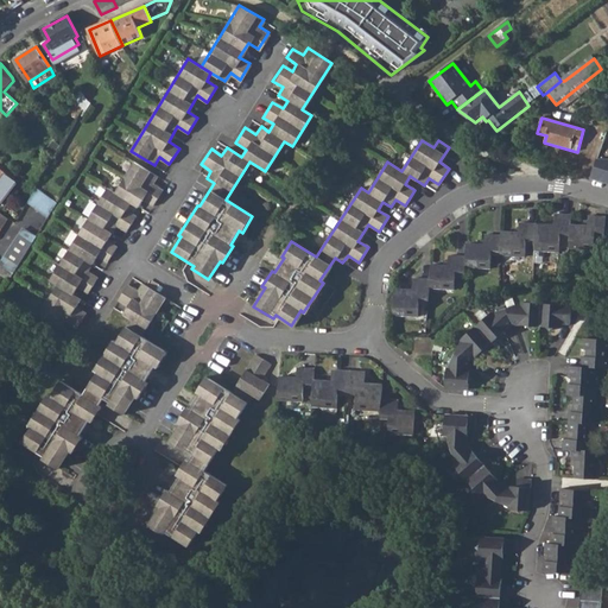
[(607,158),(597,159),(591,178),(603,182),(605,177),(607,178),(607,158)]
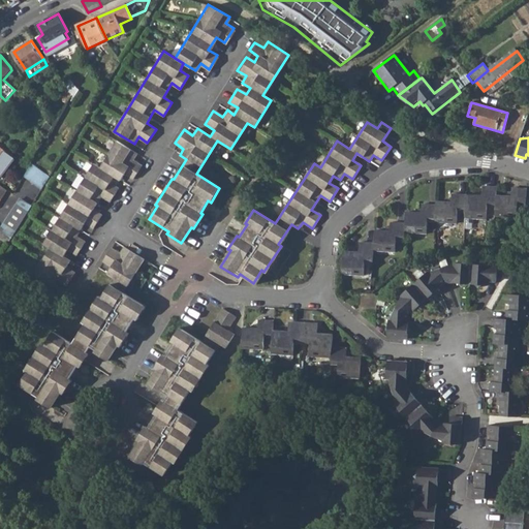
[(33,275),(53,287),(58,280),(66,286),(75,273),(66,267),(70,260),(63,256),(67,250),(75,255),(84,242),(74,237),(83,223),(92,229),(100,215),(92,210),(100,196),(110,201),(117,189),(107,184),(113,176),(120,181),(123,174),(132,180),(141,165),(132,160),(136,153),(116,141),(99,167),(92,163),(42,244),(50,248),(33,275)]
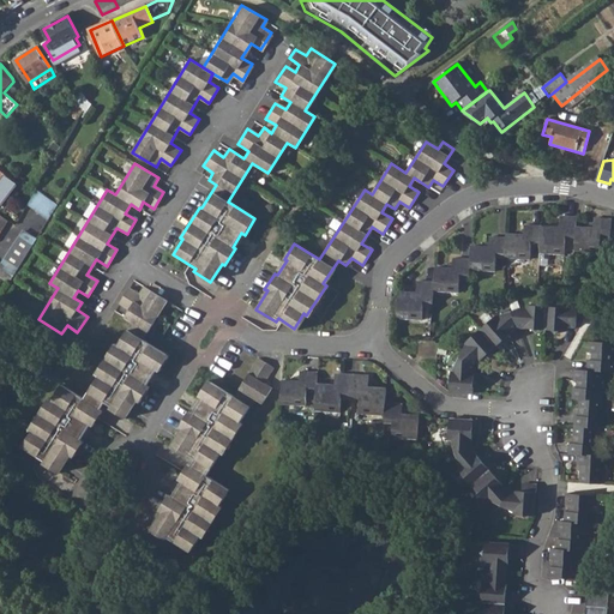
[(0,206),(18,184),(0,168),(0,206)]
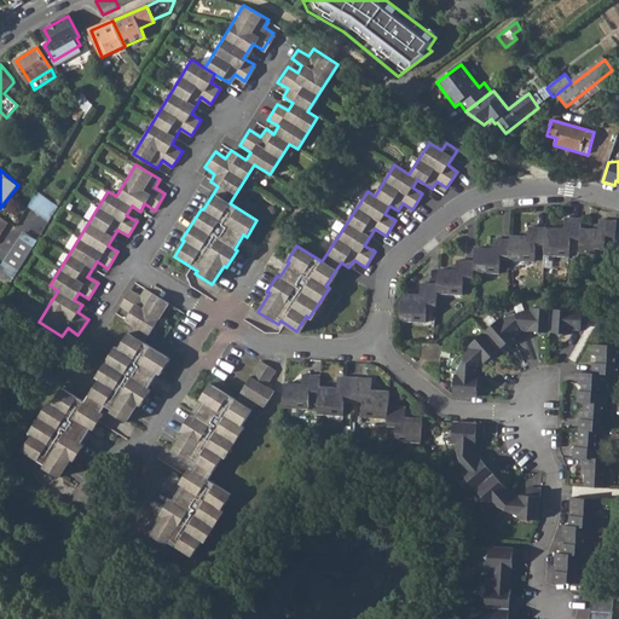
[(29,206),(50,221),(58,207),(38,191),(29,206)]
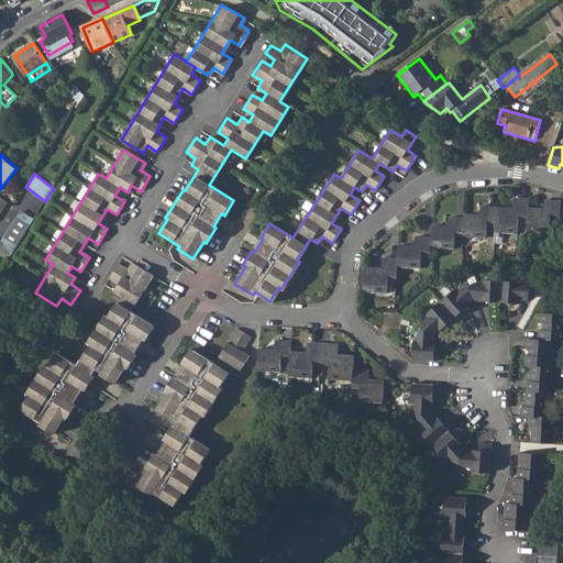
[(363,291),(387,293),(387,280),(397,280),(398,266),(421,267),(421,255),(430,255),(431,246),(453,249),(454,235),(487,236),(487,225),(495,225),(495,232),(518,233),(518,220),(528,221),(527,230),(550,231),(551,218),(559,219),(559,230),(562,230),(562,210),(560,210),(561,200),(544,200),(543,210),(528,209),(529,199),(512,199),(512,208),(481,207),(481,214),(464,213),(464,218),(449,218),(449,227),(432,225),(431,238),(416,238),(415,245),(398,244),(397,258),(382,258),(382,268),(365,267),(363,291)]
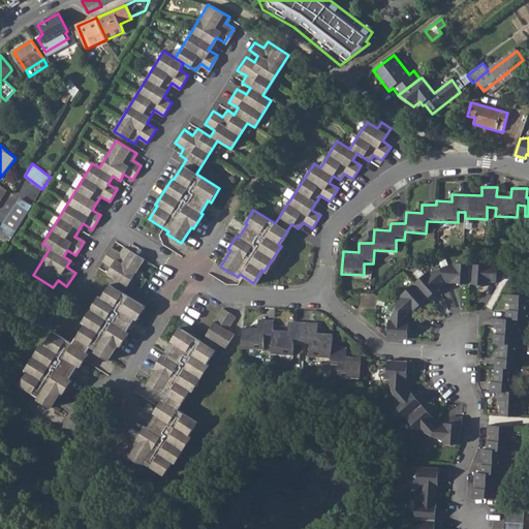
[(1,229),(11,238),(36,199),(25,192),(1,229)]
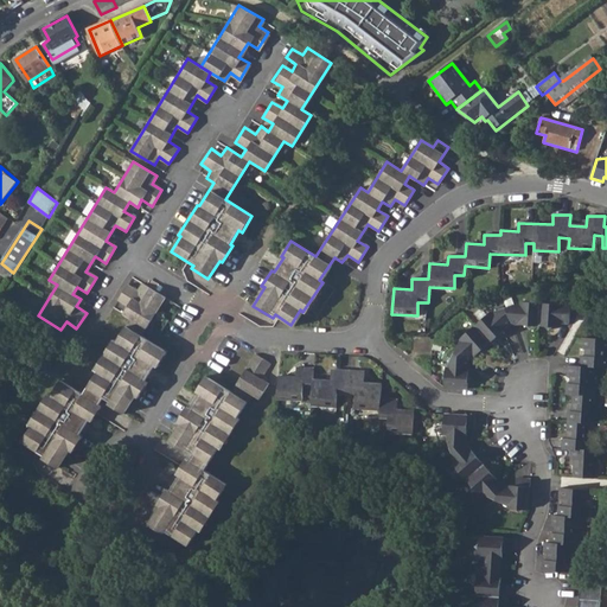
[(244,254),(260,263),(269,248),(254,240),(244,254)]
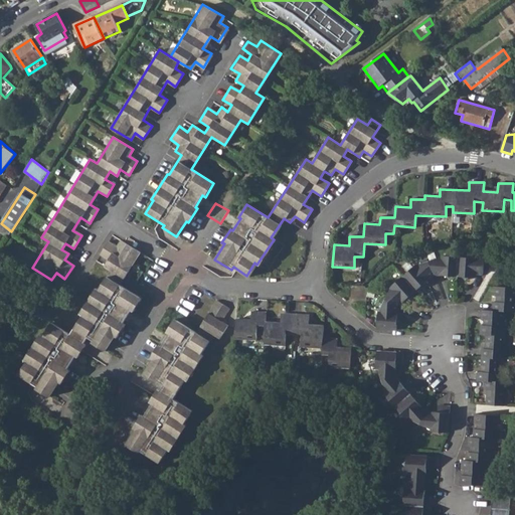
[(34,388),(48,397),(58,380),(60,382),(68,369),(66,368),(73,356),(76,358),(84,344),(81,342),(86,336),(92,340),(91,343),(105,352),(113,338),(116,339),(124,326),(122,324),(129,311),(132,313),(141,300),(119,287),(140,252),(120,240),(116,247),(107,242),(99,255),(107,261),(103,268),(109,271),(97,290),(94,288),(77,314),(79,316),(68,333),(49,322),(41,335),(38,333),(22,358),(24,360),(16,373),(36,385),(34,388)]
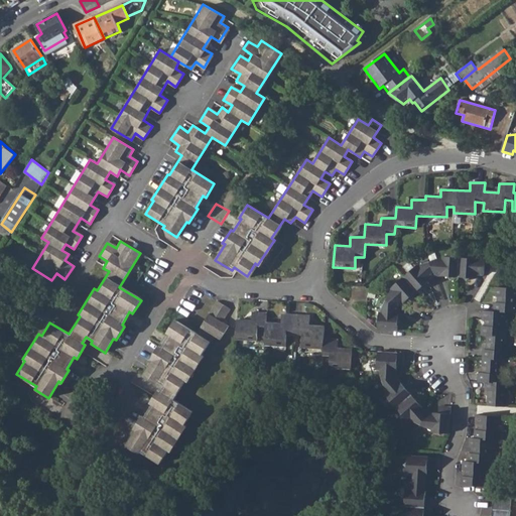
[(378,329),(397,330),(397,326),(401,323),(398,319),(398,313),(395,313),(403,301),(404,301),(408,299),(412,299),(412,294),(421,287),(425,288),(424,283),(429,280),(427,278),(441,272),(441,276),(448,276),(450,279),(454,276),(465,278),(466,280),(470,278),(475,278),(475,274),(484,274),(485,259),(442,256),(418,268),(417,267),(393,289),(381,311),(379,311),(378,329)]
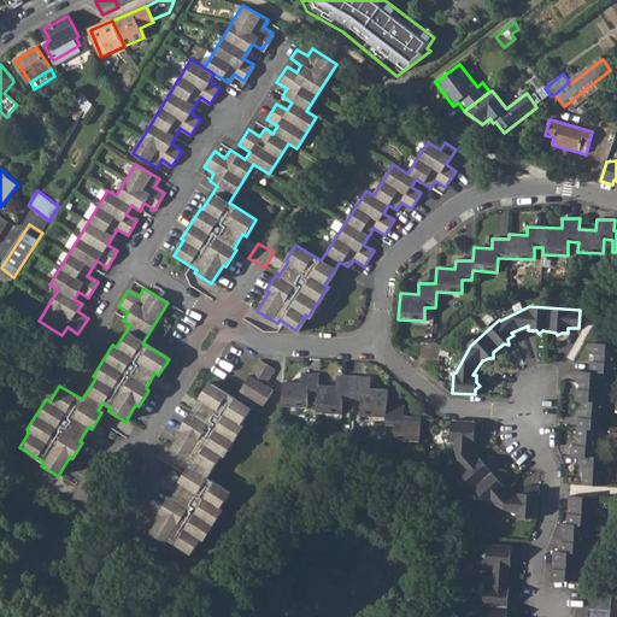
[(219,357),(234,366),(244,350),(229,341),(219,357)]
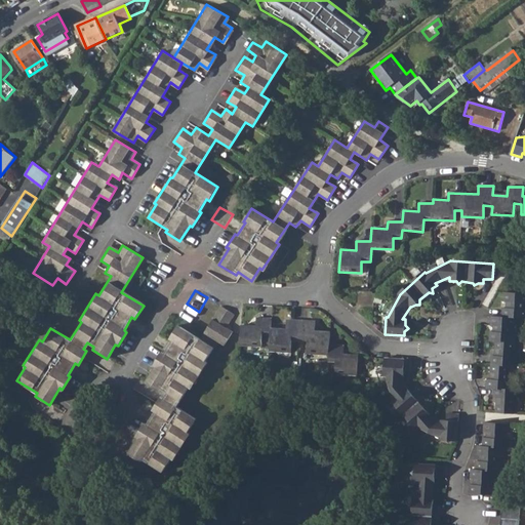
[(495,412),(515,413),(515,397),(519,398),(519,390),(512,390),(513,380),(510,379),(511,366),(518,366),(518,357),(515,357),(516,333),(513,333),(513,326),(517,326),(517,317),(524,318),(524,309),(524,304),(524,292),(503,292),(502,300),(507,300),(507,308),(502,307),(502,316),(491,315),(490,325),(492,325),(492,332),(489,331),(489,340),(496,341),(495,356),(492,355),(490,378),(487,378),(486,388),(493,389),(493,396),(496,396),(495,412)]
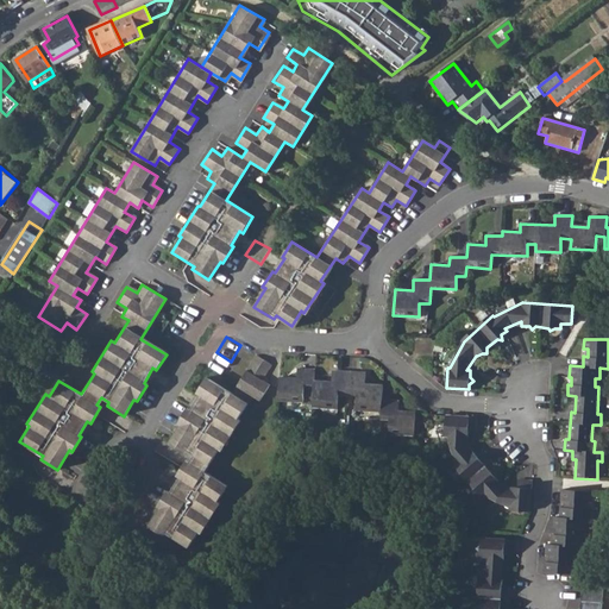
[(245,372),(237,387),(252,395),(259,400),(269,384),(262,380),(271,364),(255,356),(245,372)]
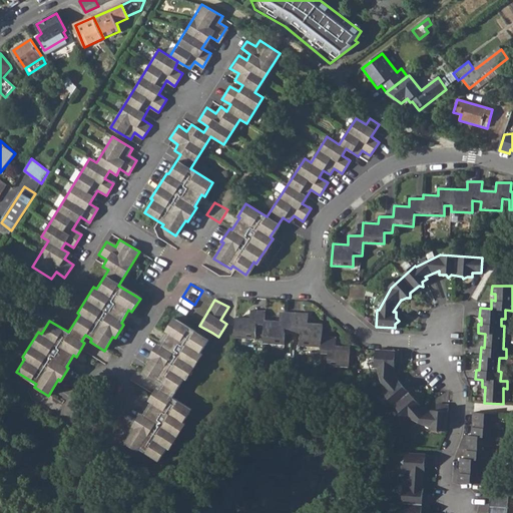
[(328,364),(349,366),(350,347),(337,346),(337,337),(322,336),(323,323),(308,322),(309,314),(282,313),(281,320),(266,320),(267,311),(251,311),(250,319),(236,318),(235,337),(257,339),(258,326),(266,327),(265,339),(287,340),(287,329),(301,329),(301,342),(321,343),(321,352),(329,353),(328,364)]
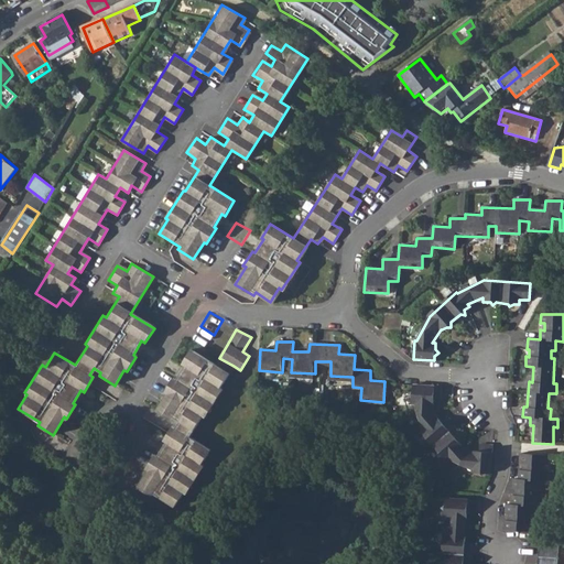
[(205,418),(223,389),(220,388),(234,366),(219,358),(215,366),(191,350),(182,365),(184,367),(176,381),(173,379),(164,393),(166,396),(156,412),(171,421),(173,419),(177,422),(174,429),(172,426),(163,441),(165,443),(156,456),(154,455),(145,469),(149,470),(139,488),(152,496),(154,494),(174,507),(183,492),(186,495),(204,466),(202,464),(210,449),(188,436),(202,415),(205,418)]
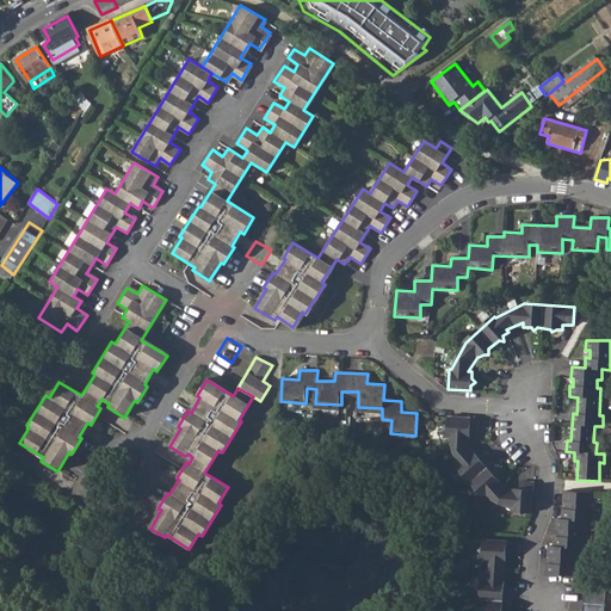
[(519,512),(523,516),(525,512),(532,513),(534,482),(523,481),(523,489),(506,487),(494,474),(500,469),(486,452),(480,457),(469,444),(470,429),(477,429),(479,418),(449,417),(449,424),(444,426),(448,429),(448,437),(450,437),(460,463),(456,466),(461,471),(461,477),(466,476),(475,487),(474,492),(479,493),(482,497),(487,495),(512,507),(512,511),(519,512)]
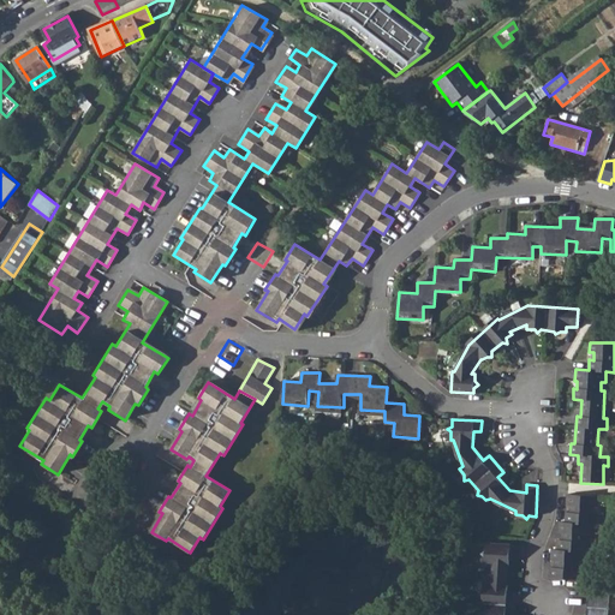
[(559,521),(559,532),(562,532),(562,539),(557,539),(557,549),(551,549),(550,560),(554,560),(554,567),(550,567),(549,578),(579,580),(580,569),(577,569),(577,562),(580,562),(581,551),(586,553),(587,542),(584,541),(584,533),(587,535),(589,524),(595,524),(596,514),(591,514),(592,507),(596,507),(597,496),(567,494),(566,505),(571,505),(569,512),(566,512),(565,521),(559,521)]
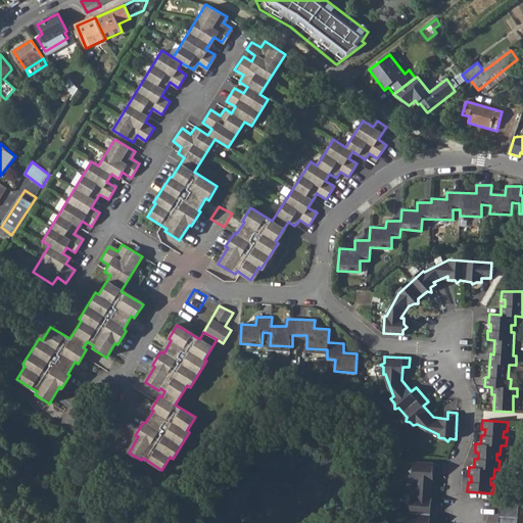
[(435,522),(437,506),(431,505),(433,473),(439,473),(440,464),(413,462),(413,467),(409,471),(413,474),(412,480),(417,480),(416,497),(411,496),(411,503),(408,505),(410,507),(410,519),(407,521),(409,522),(435,522)]
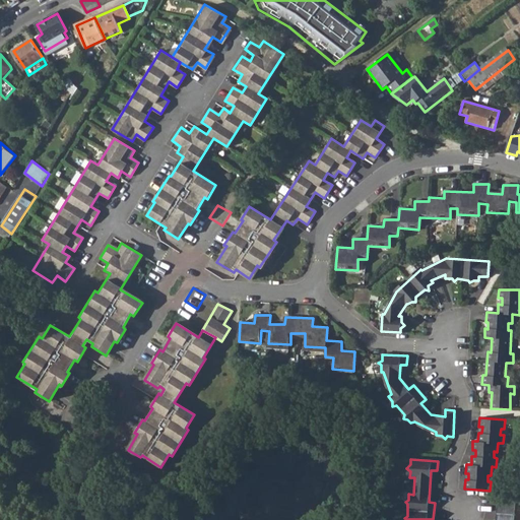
[(513,519),(515,499),(508,499),(508,492),(490,491),(490,497),(496,498),(494,519),(513,519)]
